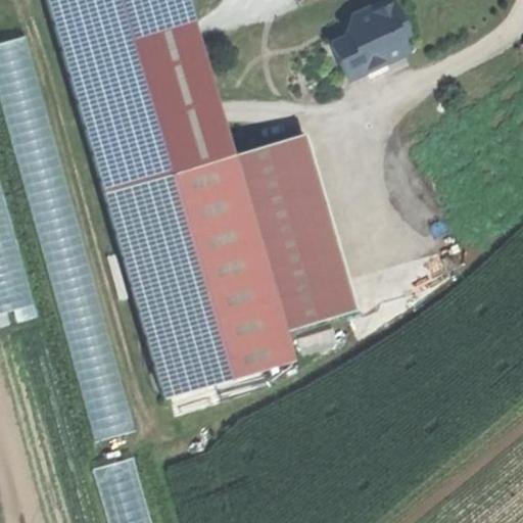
[(47,0),(103,192),(231,154),(187,0),(47,0)]
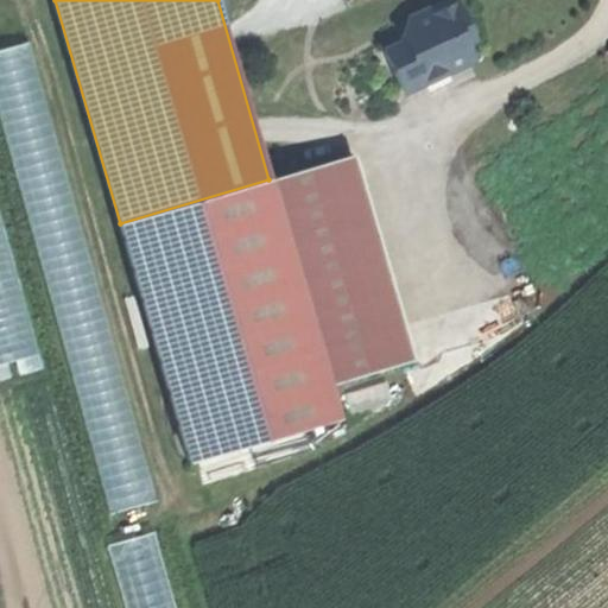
[(475,40),(456,0),(451,0),(410,19),(415,29),(405,33),(401,44),(385,51),(403,88),(422,78),(425,84),(476,61),(468,44),(475,40)]
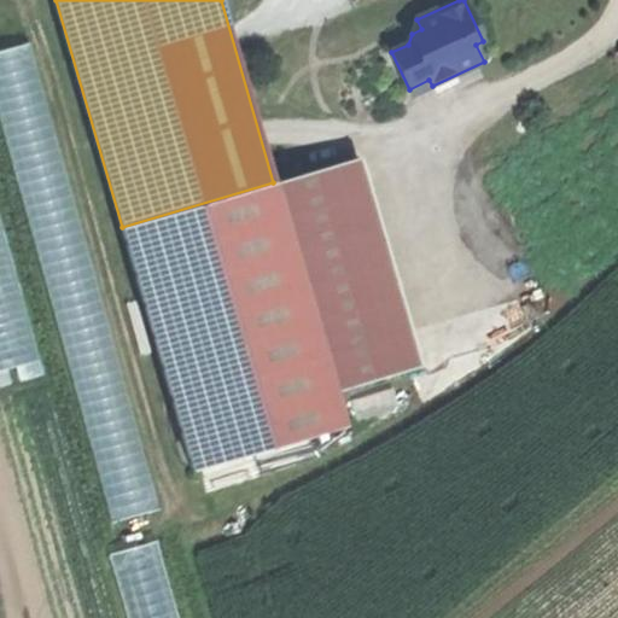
[(28,45),(0,51),(0,121),(111,523),(157,511),(28,45)]
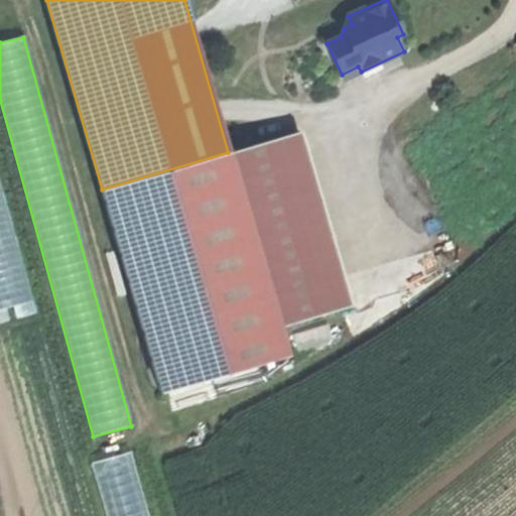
[(300,130),(228,152),(280,327),(353,304),(300,130)]
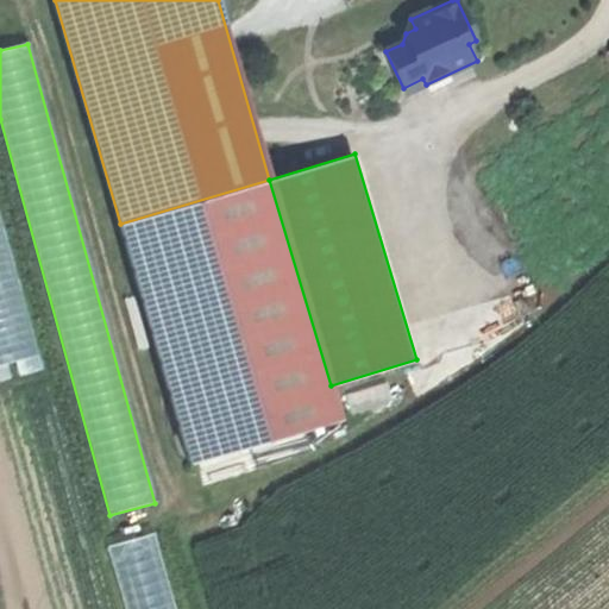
[(192,462),(341,420),(331,385),(269,180),(120,224),(192,462)]
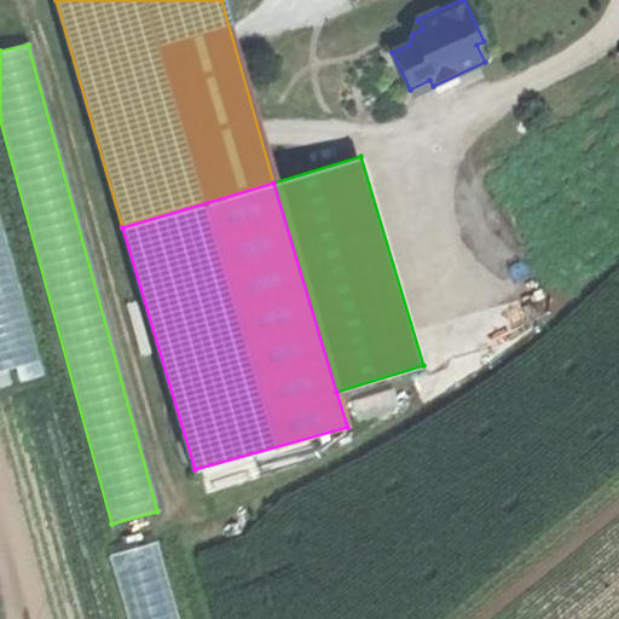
[(0,217),(0,370),(40,360),(0,217)]
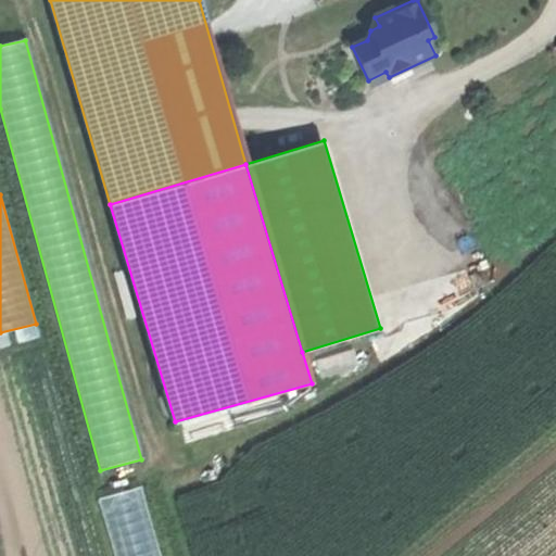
[(161,555),(141,487),(99,500),(114,555),(161,555)]
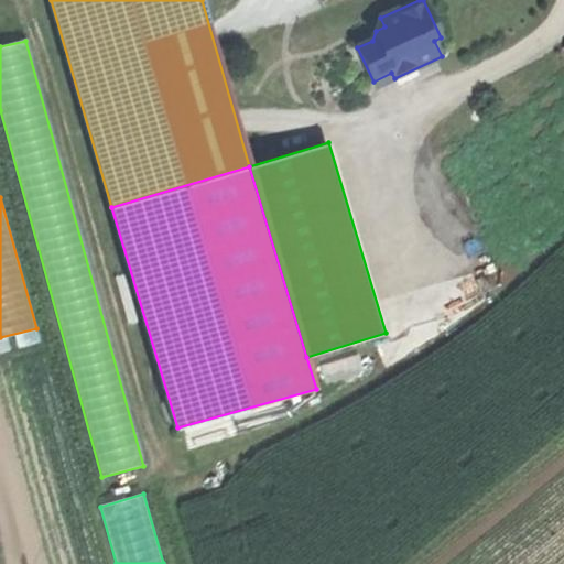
All buildings are outlined.
